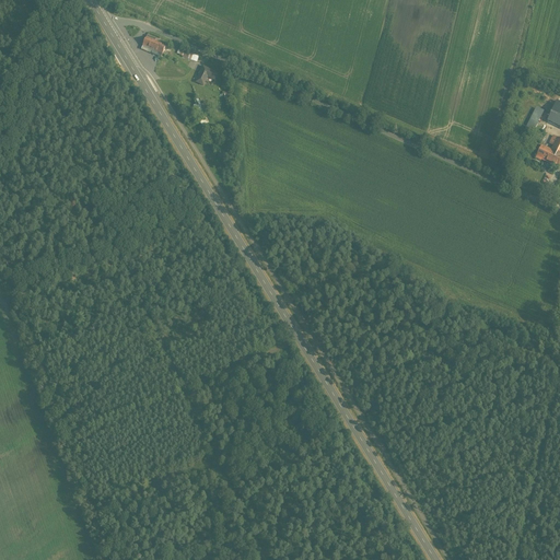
[(166,47),(155,43),(156,39),(148,36),(143,46),(143,47),(142,49),(161,58),(166,47)]
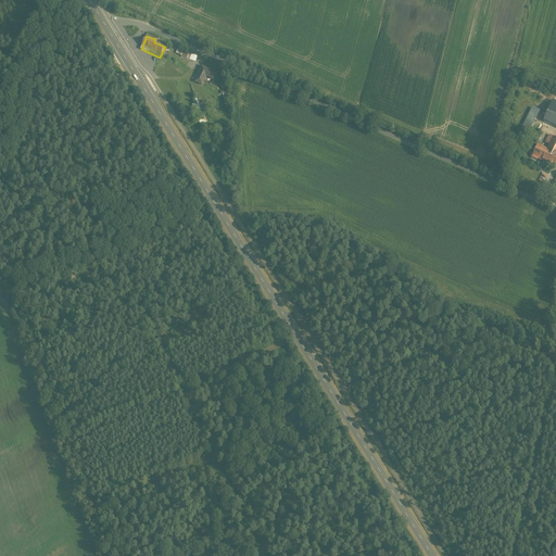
[(217,74),(202,67),(196,83),(202,86),(205,77),(214,80),(217,74)]
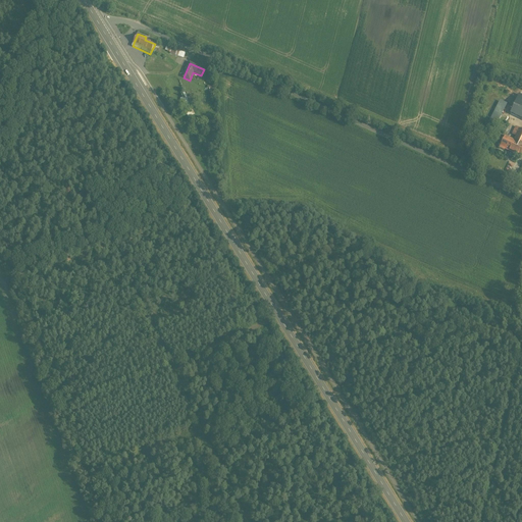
[(191,108),(187,98),(184,100),(181,101),(186,110),(191,108)]
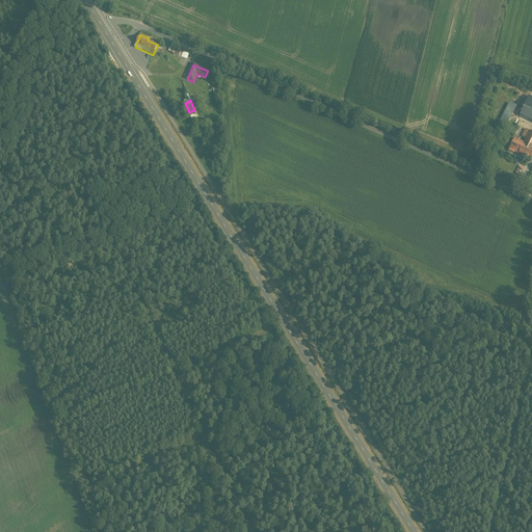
[(508,102),(498,126),(505,129),(515,106),(508,102)]
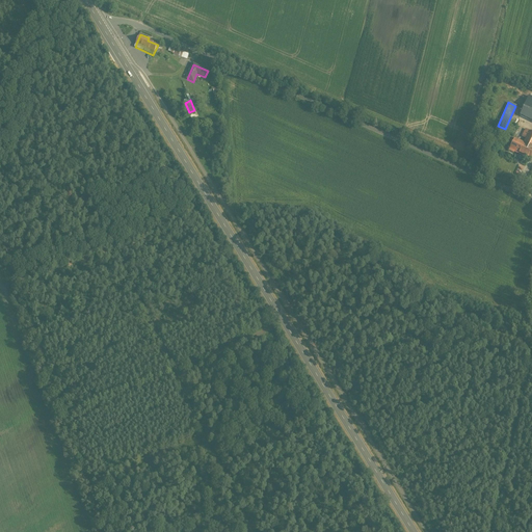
[(195,110),(189,113),(193,120),(198,116),(195,110)]
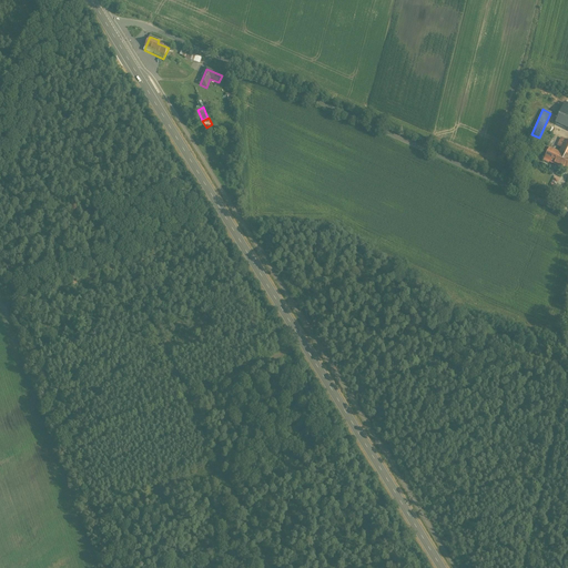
[(567,141),(561,139),(558,145),(563,148),(559,153),(567,158),(567,141)]
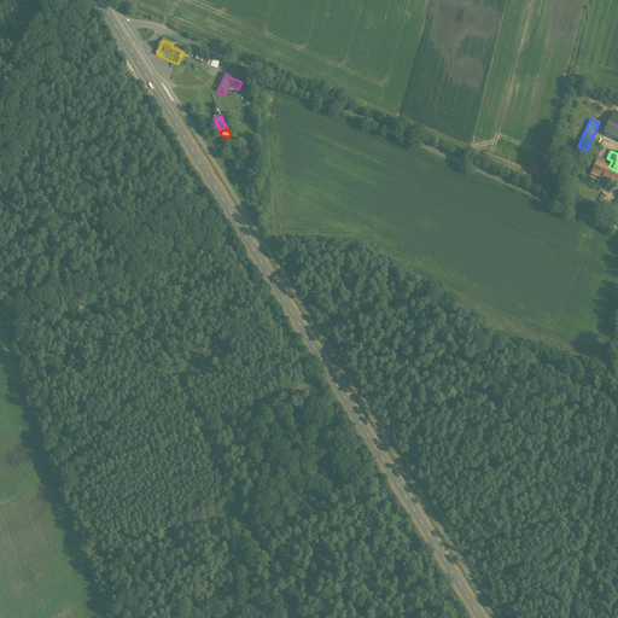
[(617,172),(608,167),(598,162),(592,175),(598,178),(598,176),(614,185),(617,178),(617,172)]
